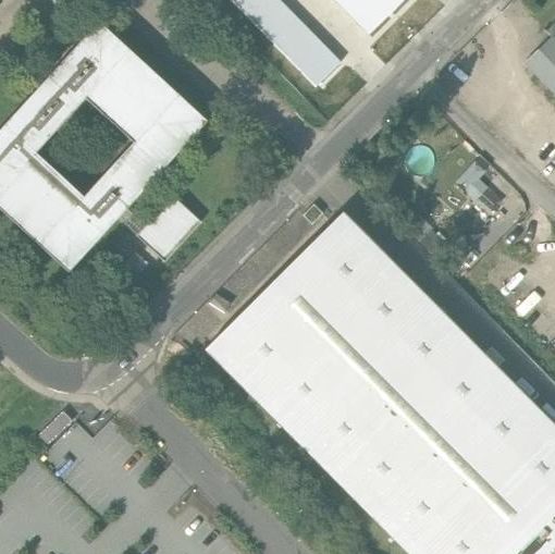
[(342,60),(282,0),(233,0),(317,85),(342,60)]
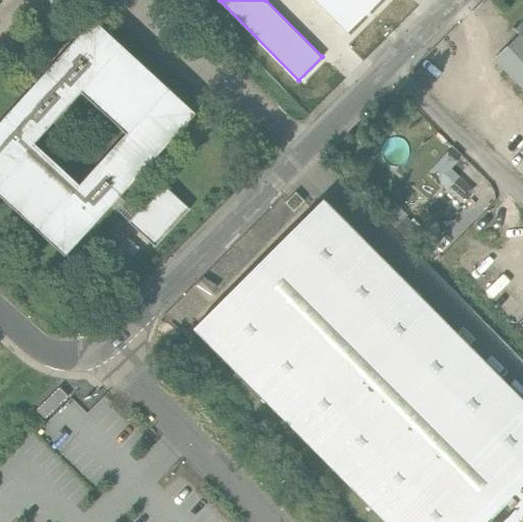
[(317,0),(348,31),(379,0),(317,0)]
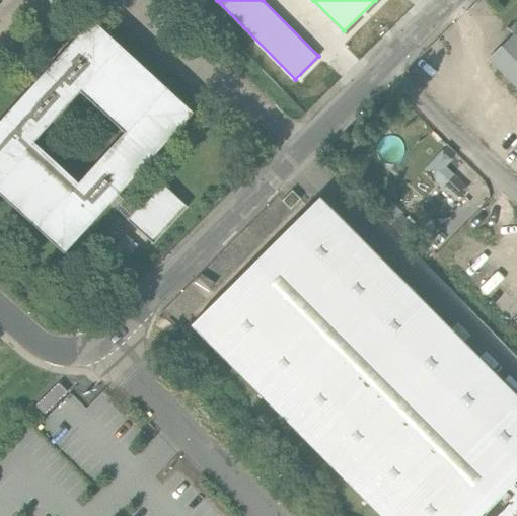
[(114,197),(118,192),(192,112),(93,21),(0,123),(0,189),(66,249),(111,200),(114,197)]
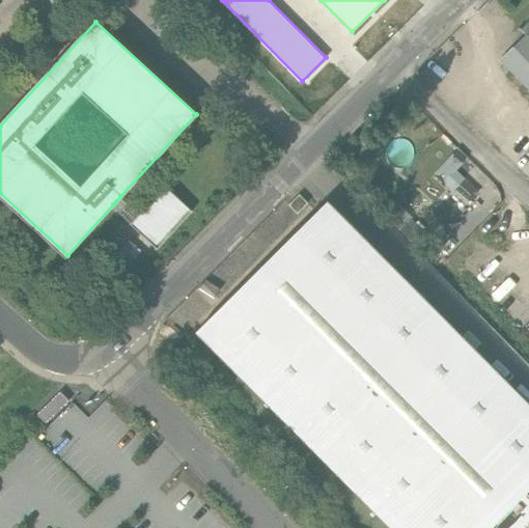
[(502,60),(528,87),(528,34),(502,60)]
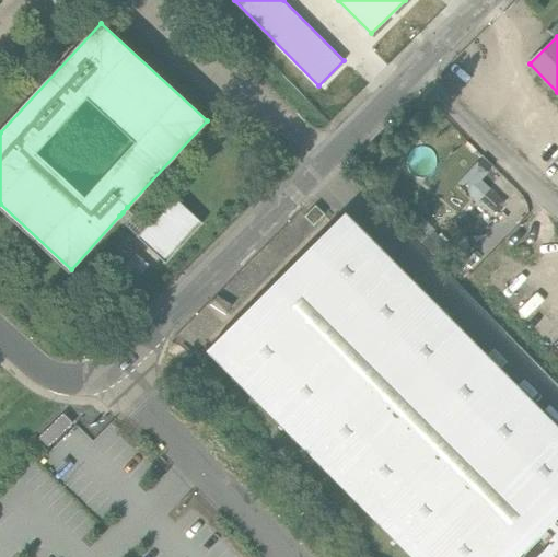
[(502,221),(520,205),(488,172),(498,162),(488,152),(461,178),(502,221)]
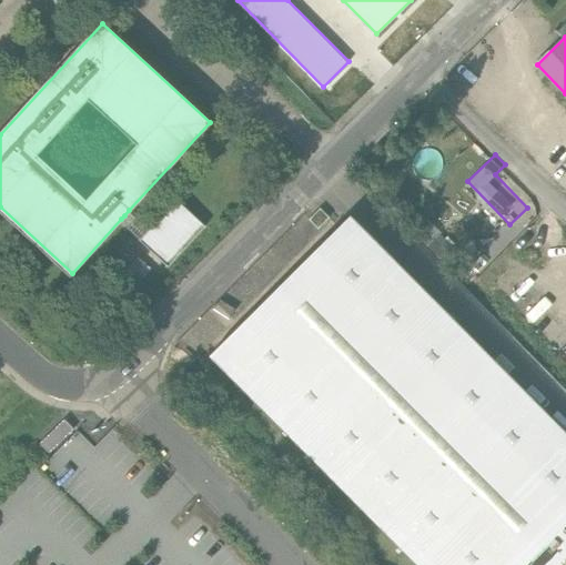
[(206,225),(178,199),(149,230),(141,239),(170,265),(206,225)]
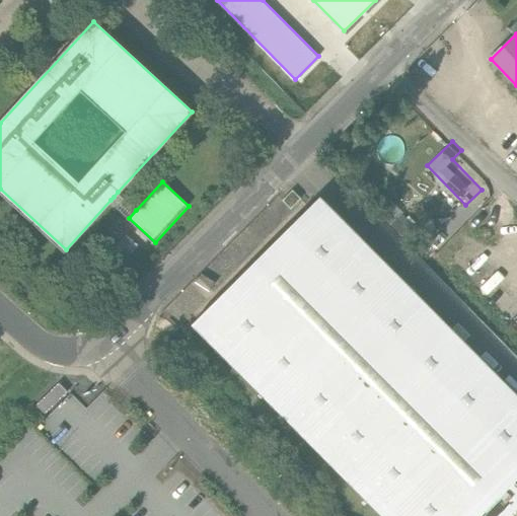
[(111,200),(129,218),(136,210),(118,192),(114,197),(111,200)]
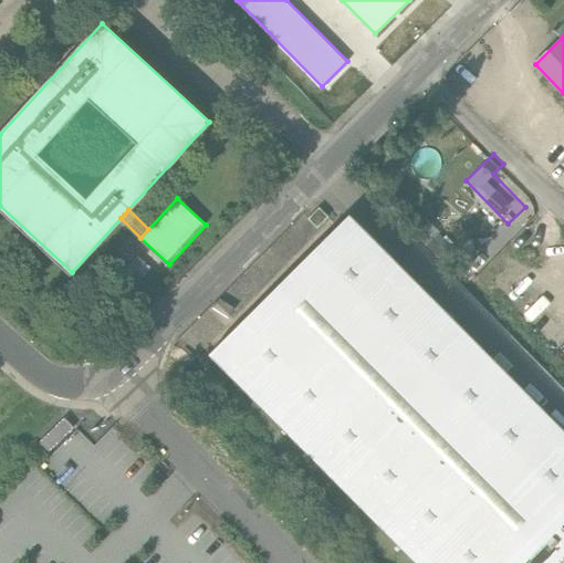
[(563,430),(348,215),(210,353),(419,562),(522,562),(562,524),(563,523),(563,430)]
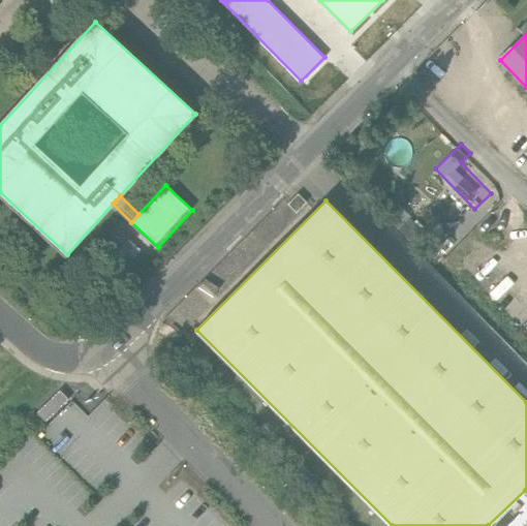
[(40,408),(50,419),(73,395),(64,384),(40,408)]
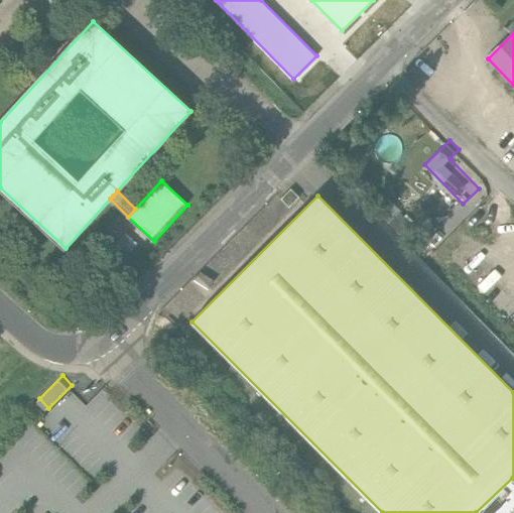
[(476,512),(513,512),(513,479),(512,478),(476,512)]
